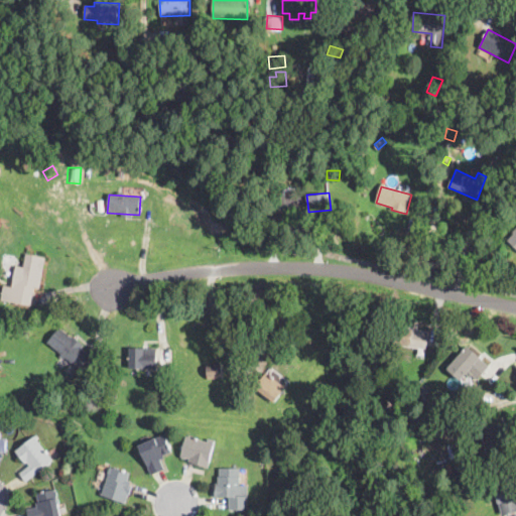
[(279,217),(278,198),(309,195),(310,215),(279,217)]
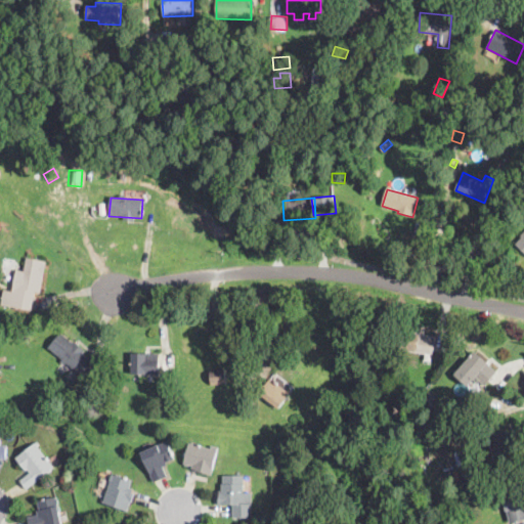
[(523,232),(515,242),(523,251),(523,232)]
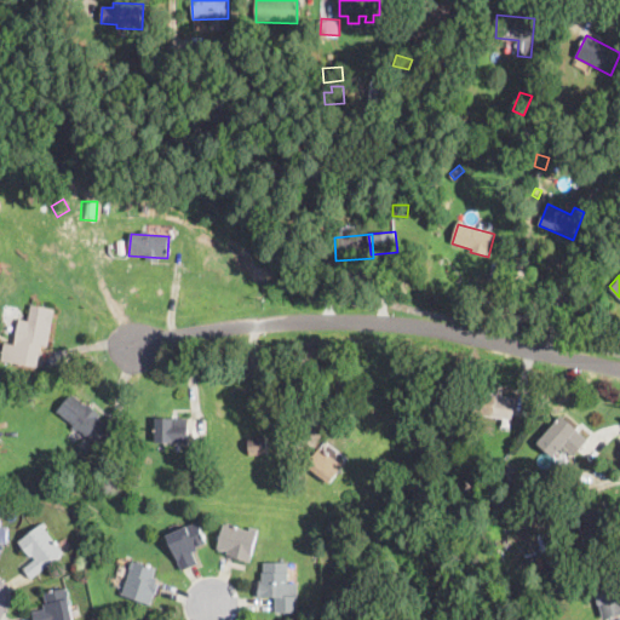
[(56,309),(50,346),(41,345),(38,367),(4,361),(5,351),(6,351),(7,345),(16,348),(21,321),(29,322),(30,315),(33,316),(35,305),(56,309)]
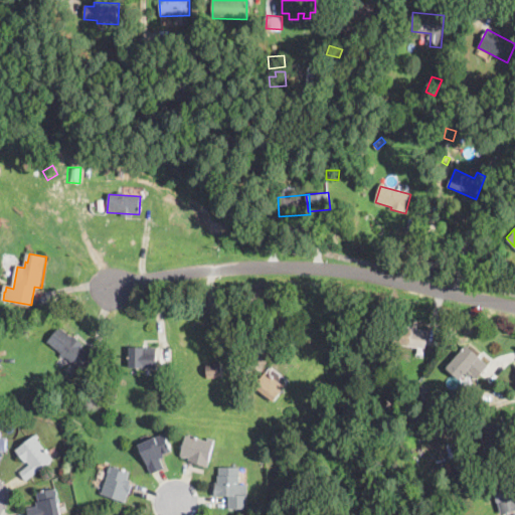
[(425,348),(393,343),(396,324),(412,327),(412,328),(428,331),(425,348)]
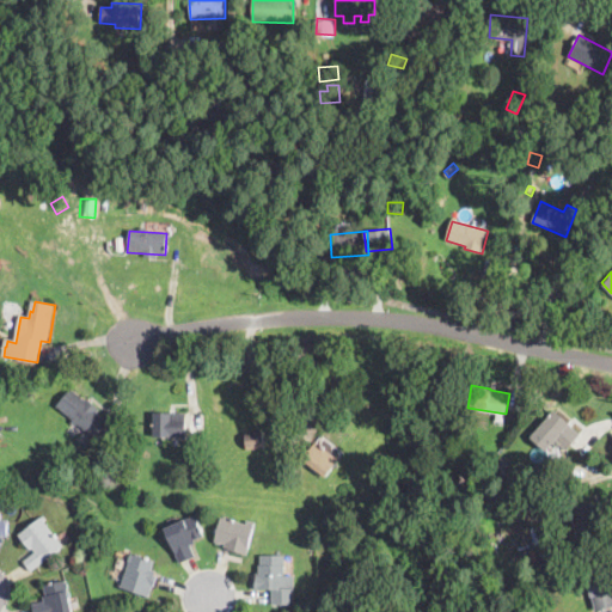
[(85,401),(87,398),(99,408),(96,411),(108,422),(93,439),(89,434),(90,434),(56,405),(71,389),(85,401)]
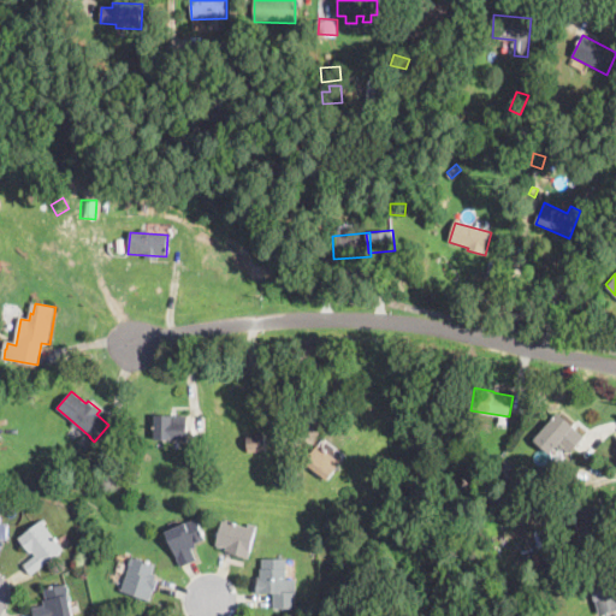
[(570,454),(564,449),(562,451),(557,446),(550,454),(534,440),(558,413),(585,437),(570,454)]
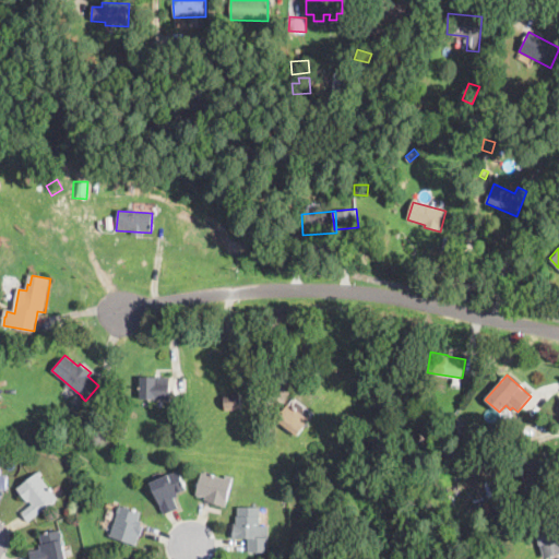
[(170,401),(140,400),(140,378),(170,378),(170,401)]
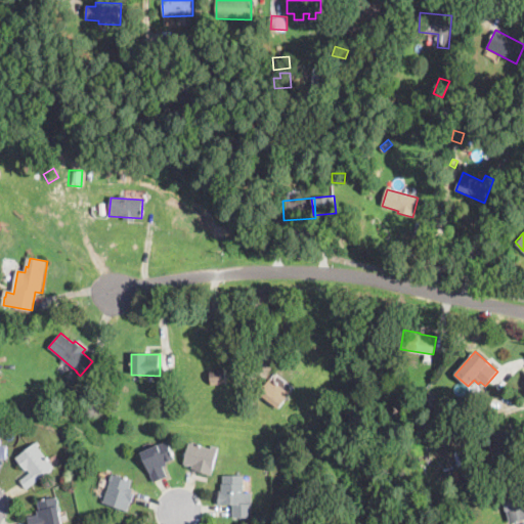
[(211,386),(210,370),(225,368),(226,384),(211,386)]
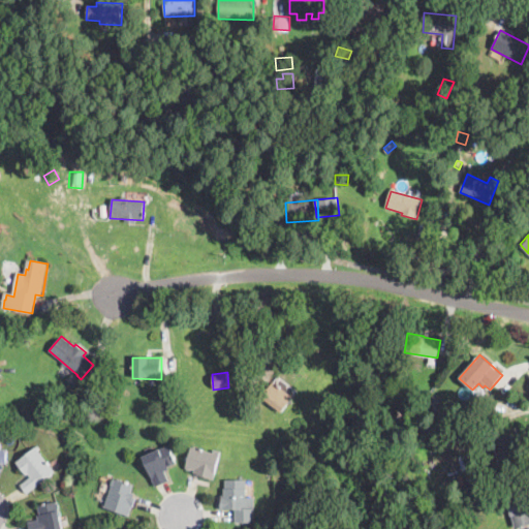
[(289,395),(292,392),(296,394),(281,412),(261,398),(273,382),(289,395)]
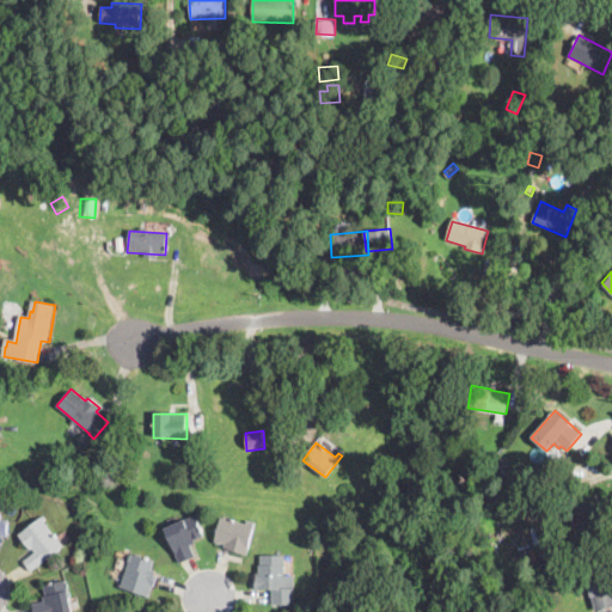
[(503,472),(496,466),(502,459),(509,464),(503,472)]
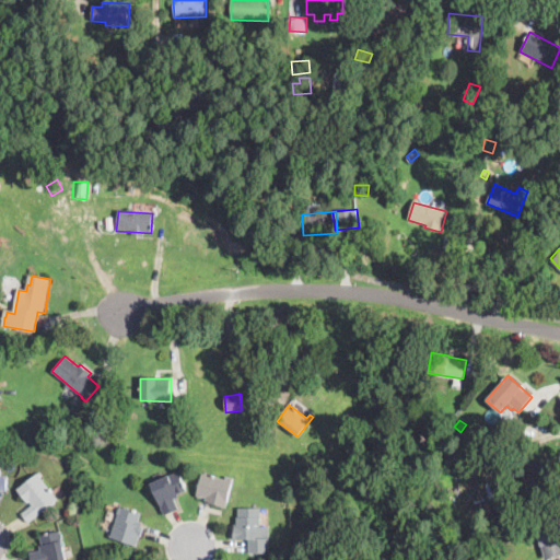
[(126,439),(116,438),(118,426),(127,427),(126,439)]
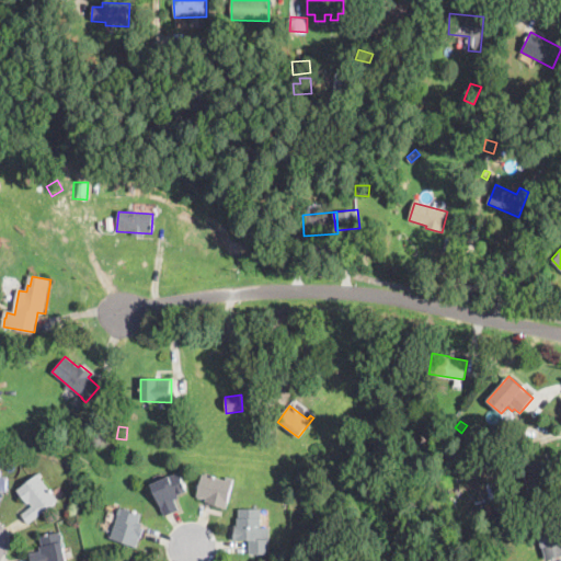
[(2,468),(1,477),(9,477),(9,492),(0,491),(0,458),(1,459),(1,468),(2,468)]
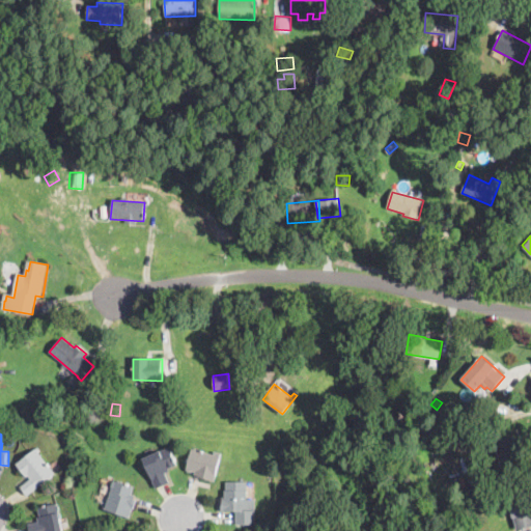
[(502,468),(495,440),(513,435),(521,464),(502,468)]
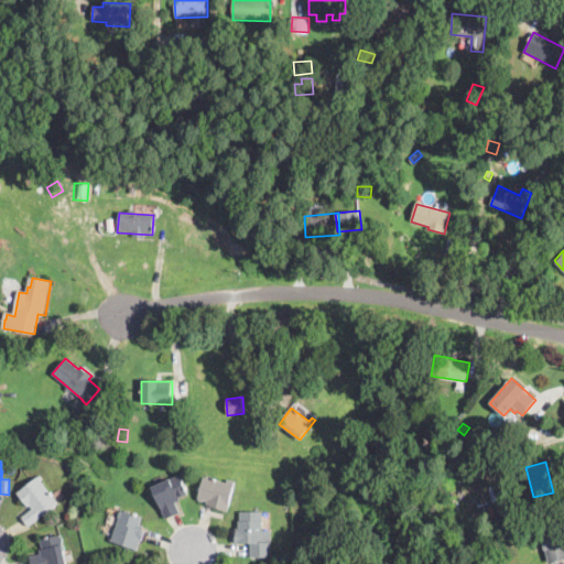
[(166,519),(152,487),(180,475),(188,494),(179,498),(180,500),(176,502),(181,512),(166,519)]
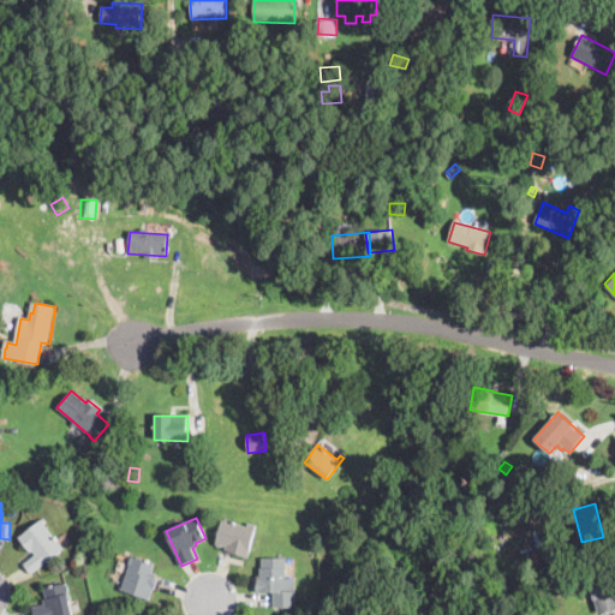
[(248,526),(249,523),(256,524),(248,557),(230,553),(231,551),(225,550),(226,545),(224,545),(224,547),(216,545),(216,544),(215,544),(221,519),(248,526)]
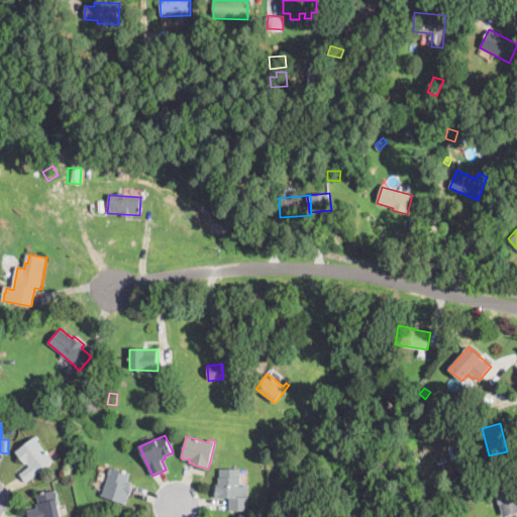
[(26,483),(20,475),(30,467),(28,463),(27,464),(17,452),(36,437),(55,461),(26,483)]
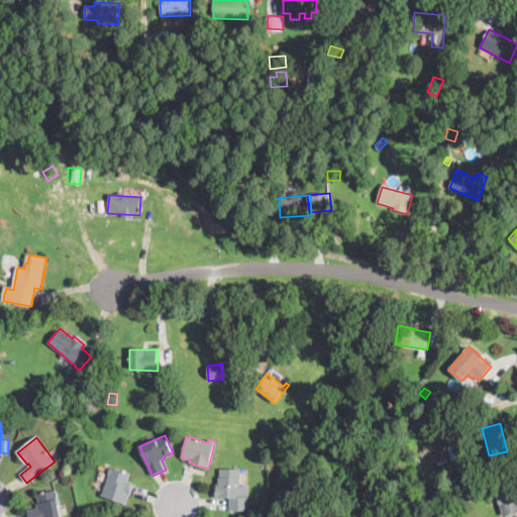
[(112,468),(130,474),(128,481),(131,482),(130,486),(133,487),(129,496),(128,496),(126,504),(100,495),(101,492),(104,493),(110,475),(108,474),(110,469),(111,469),(112,468)]
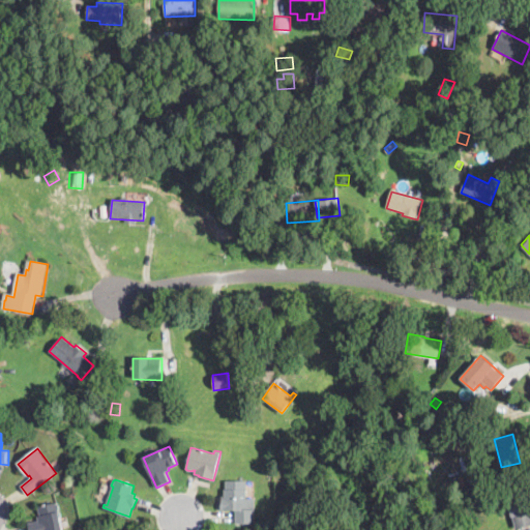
[(246,498),(254,498),(255,523),(236,524),(235,510),(221,510),(221,501),(222,501),(222,497),(225,496),(225,490),(226,490),(226,480),(246,480),(246,498)]
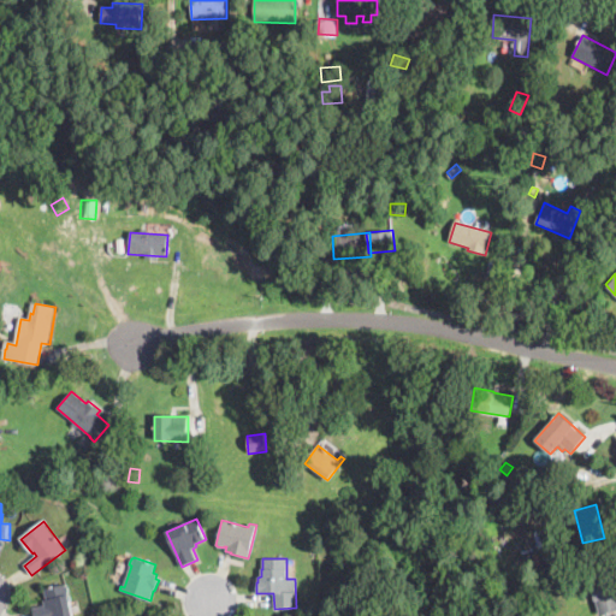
[(615,584),(615,610),(599,615),(596,600),(594,600),(590,580),(614,574),(615,584)]
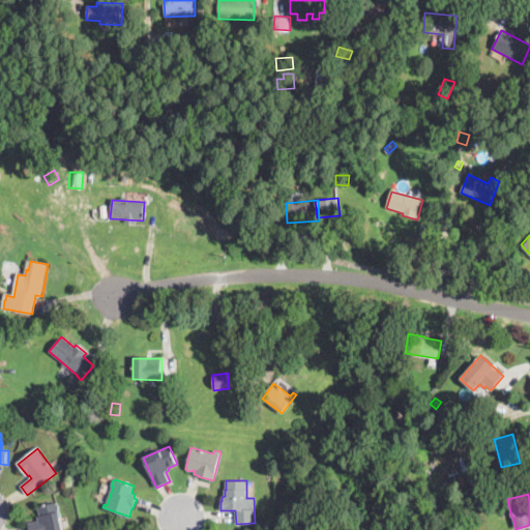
[(29,529),(28,523),(39,521),(38,517),(40,516),(38,507),(58,502),(64,529),(29,529)]
